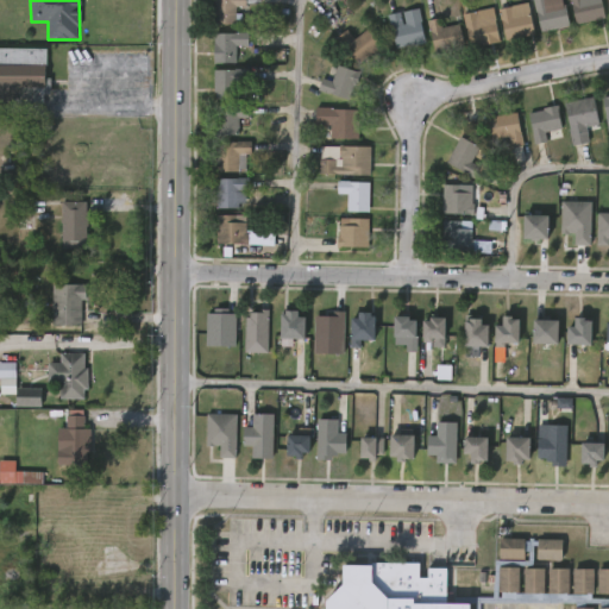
[(258,0),(258,4),(244,2),(244,6),(234,6),(234,13),(239,13),(239,19),(234,19),(234,24),(212,24),(212,0),(258,0)]
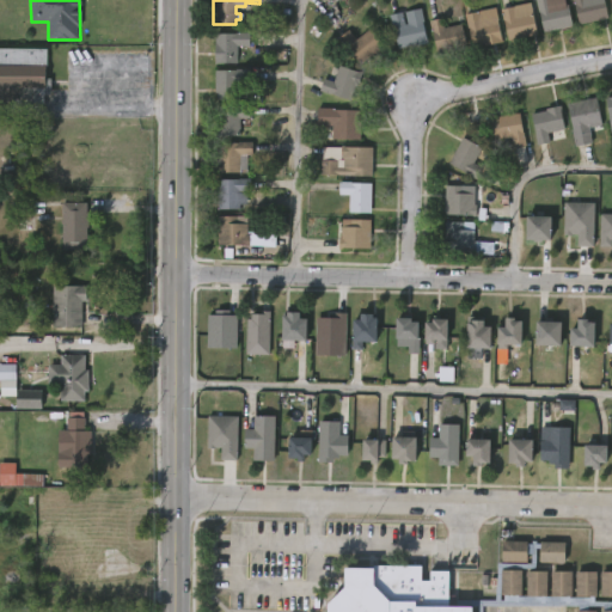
[(563,0),(571,25),(542,34),(531,0),(563,0)]
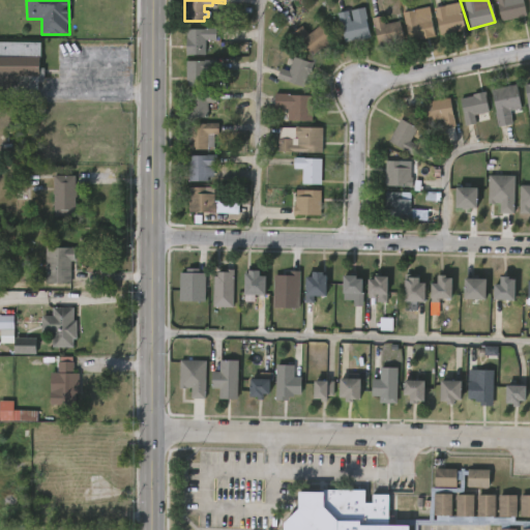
[(523,0),(527,15),(501,22),(495,0),(523,0)]
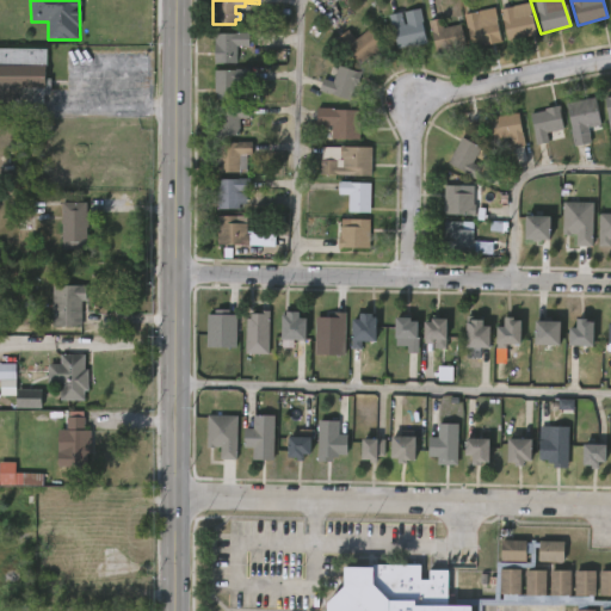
[(526,1),(536,34),(505,39),(499,7),(526,1)]
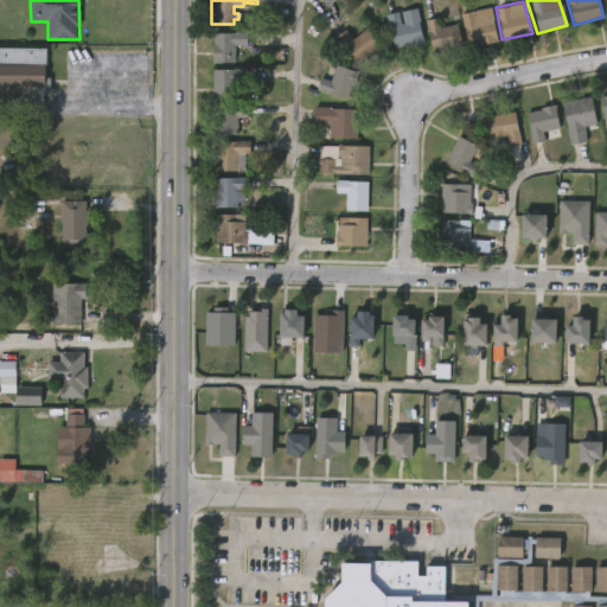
[(484,44),(468,48),(461,13),(490,7),(497,42),(484,44)]
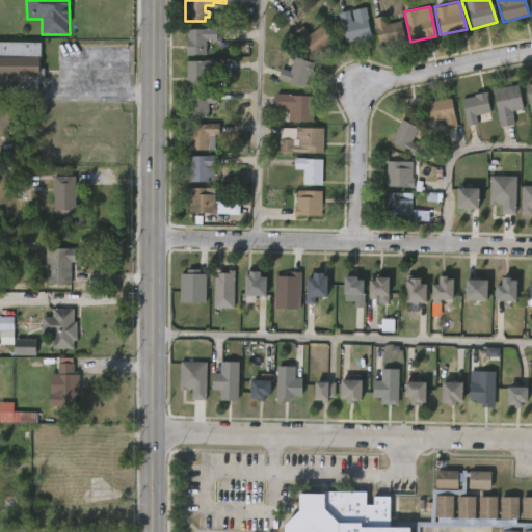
[(364,7),(369,37),(343,43),(337,12),(347,10),(349,21),(352,20),(350,9),(364,7)]
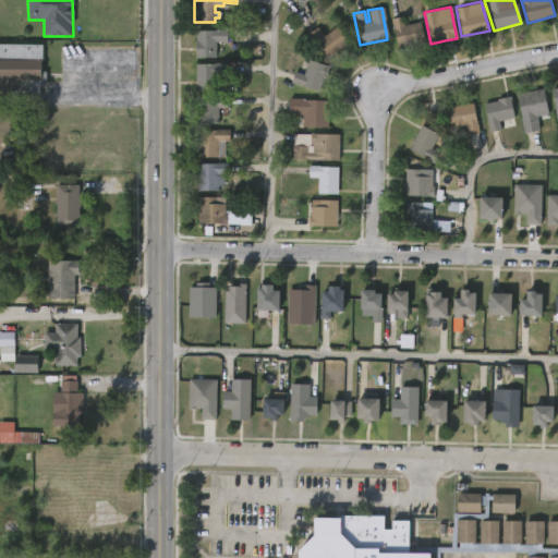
[(402,15),(403,24),(420,21),(423,40),(395,46),(389,19),(402,15)]
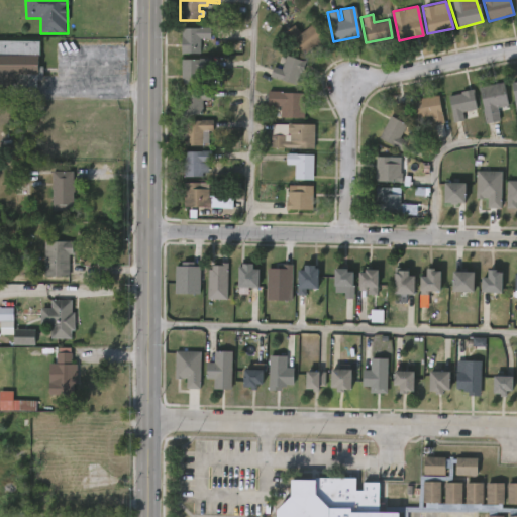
[(310,23),(322,38),(302,55),(285,31),(293,24),(299,32),(310,23)]
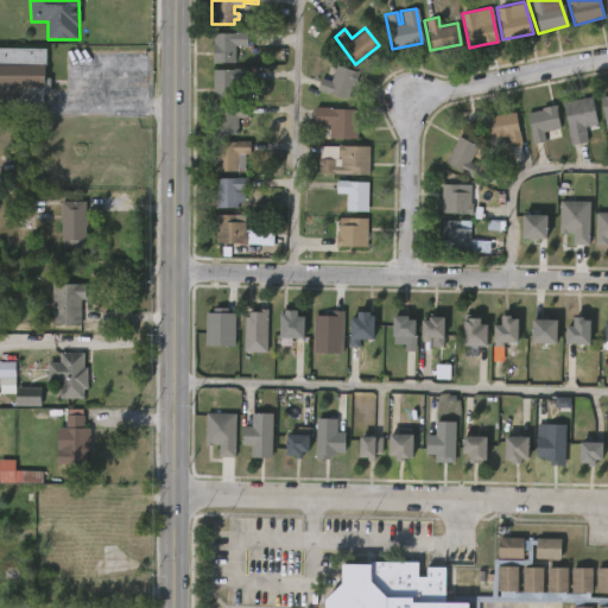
[(236,64),(215,63),(215,33),(249,33),(249,46),(236,46),(236,64)]
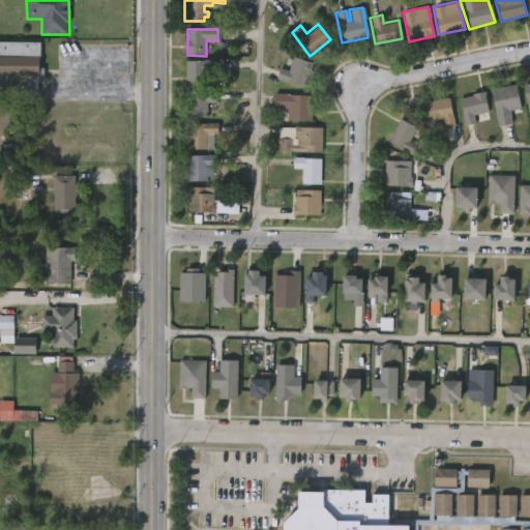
[(0,41),(38,41),(38,67),(41,67),(41,82),(35,82),(35,90),(6,90),(6,76),(0,76),(0,41)]
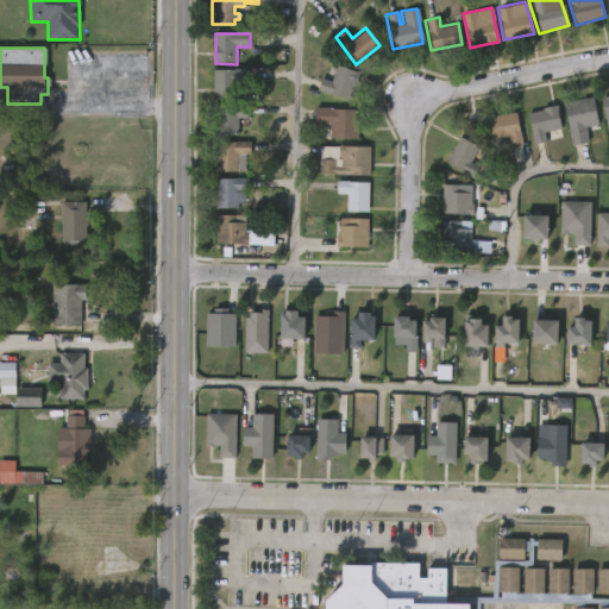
[(358,77),(349,101),(316,89),(320,77),(330,81),(337,64),(359,73),(358,77)]
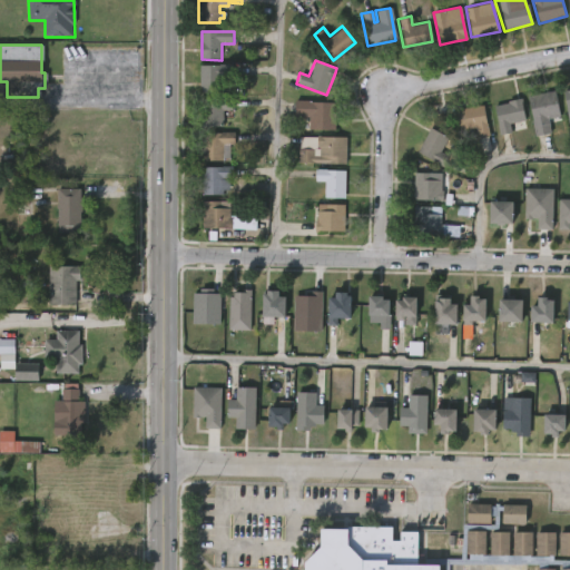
[(234,65),(233,79),(222,78),(222,96),(204,95),(204,87),(202,87),(202,66),(234,65)]
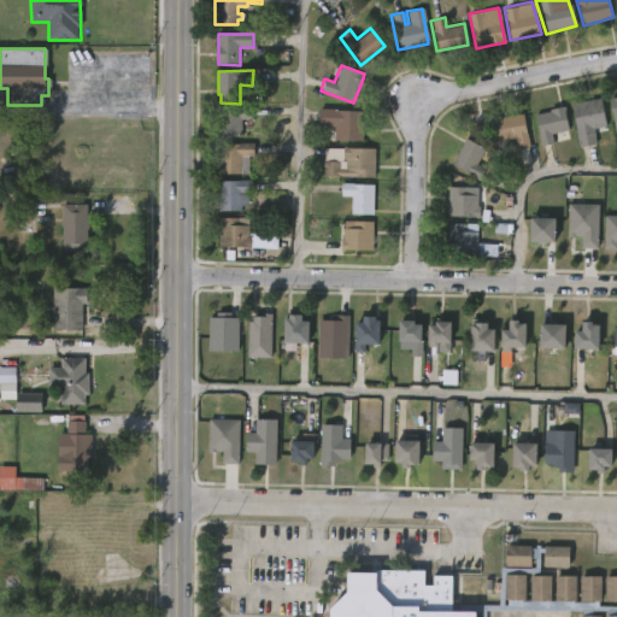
[(580,147),(579,147),(574,130),(575,130),(569,105),(599,98),(606,125),(591,129),(594,144),(580,147)]
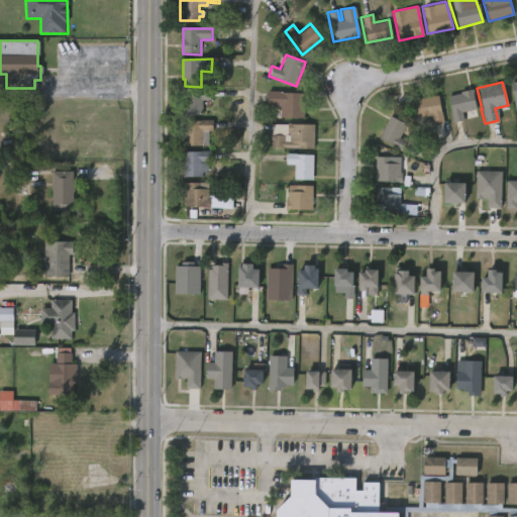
[(451,121),(446,95),(472,89),(476,108),(460,111),(462,119),(451,121)]
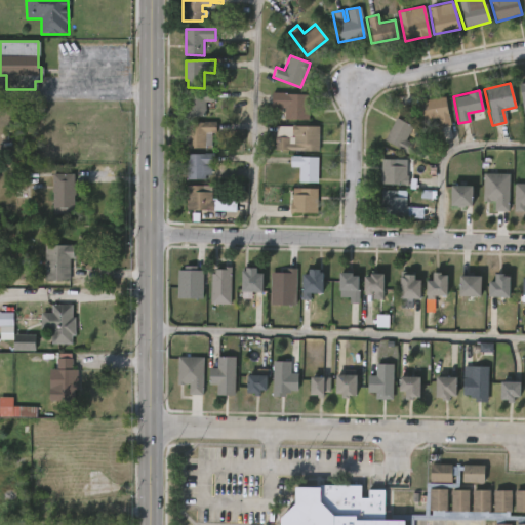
[(192,119),(187,119),(188,91),(215,91),(215,103),(207,103),(207,118),(192,119)]
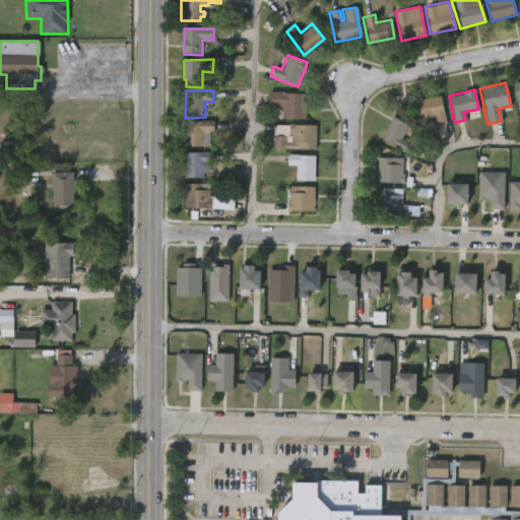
[(282,91),(305,92),(304,118),(279,118),(279,106),(267,106),(267,91),(282,91)]
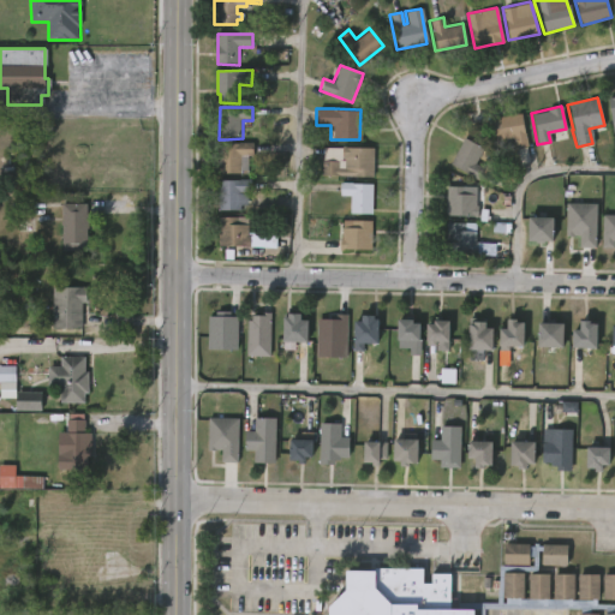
[(520,113),(527,147),(515,149),(513,136),(496,139),(491,119),(520,113)]
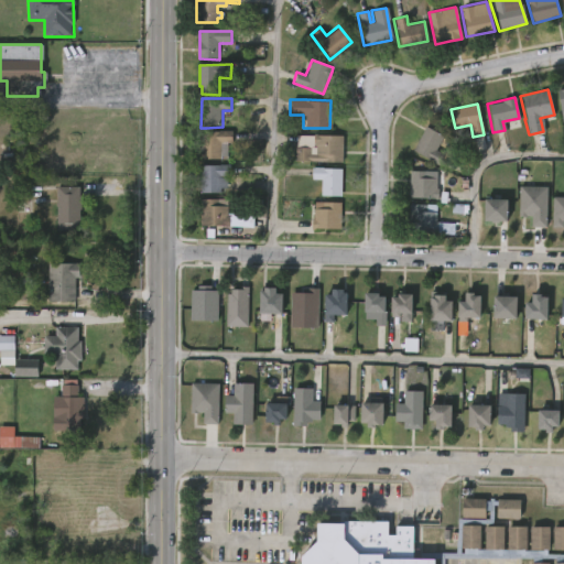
[(443,155),(438,164),(412,150),(424,127),(442,137),(435,150),(443,155)]
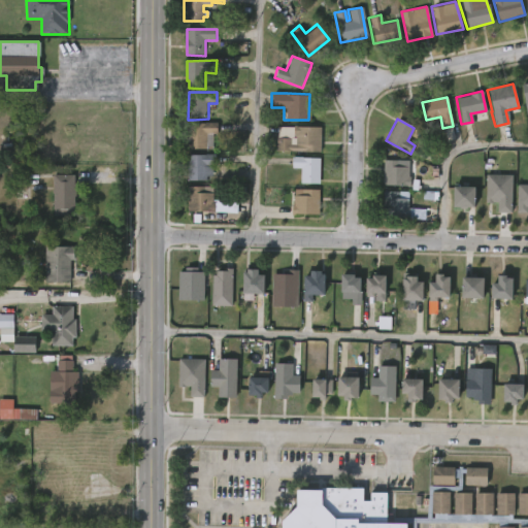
[(213,150),(189,150),(189,124),(219,123),(219,134),(213,134),(213,150)]
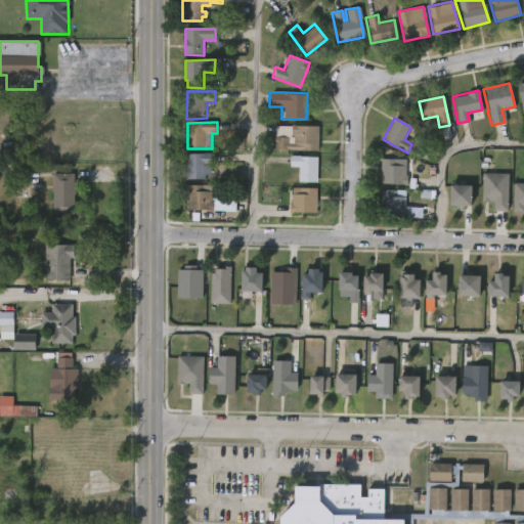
[(316,142),(315,150),(272,148),(272,137),(288,138),(288,143),(292,143),(291,125),(317,126),(316,142)]
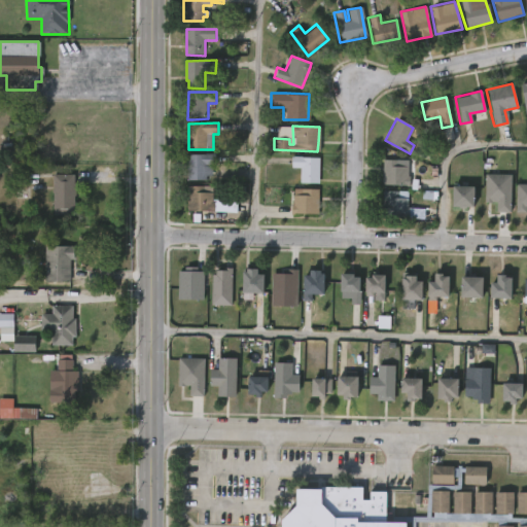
[(208,181),(188,181),(188,155),(216,154),(216,167),(212,167),(212,176),(208,176),(208,181)]
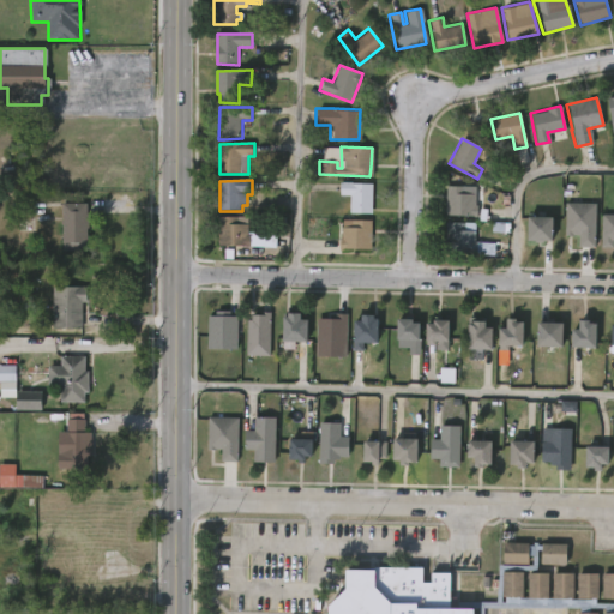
[(350,182),(371,184),(371,214),(349,214),(349,196),(339,196),(339,182),(350,182)]
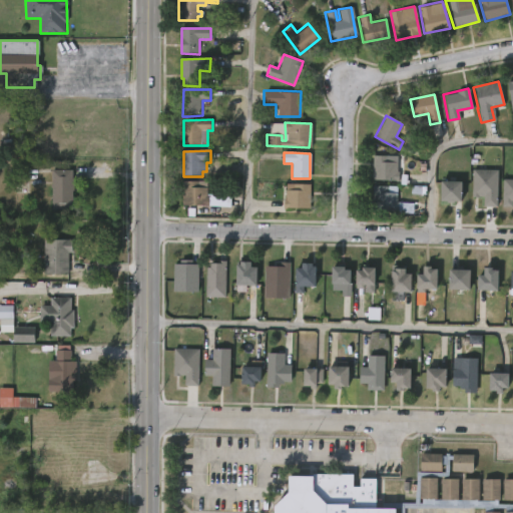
[(397,155),(397,172),(399,172),(399,181),(372,180),(373,155),(397,155)]
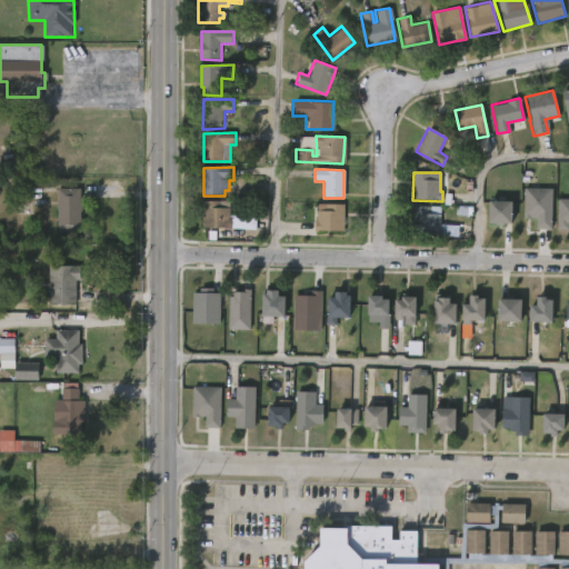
[(551,188),(550,229),(536,229),(536,218),(522,219),(522,188),(551,188)]
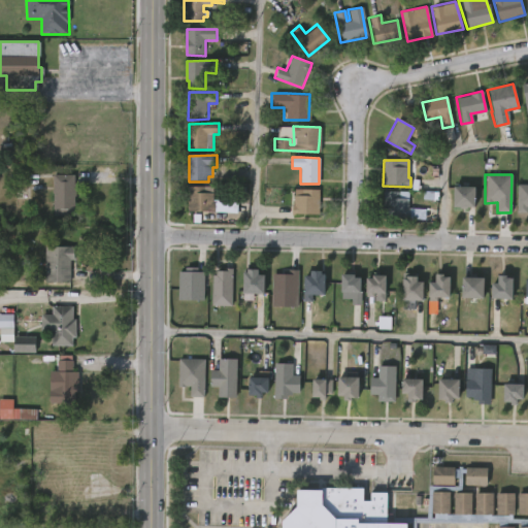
[(73,184),(72,216),(50,216),(52,175),(72,175),(72,184),(73,184)]
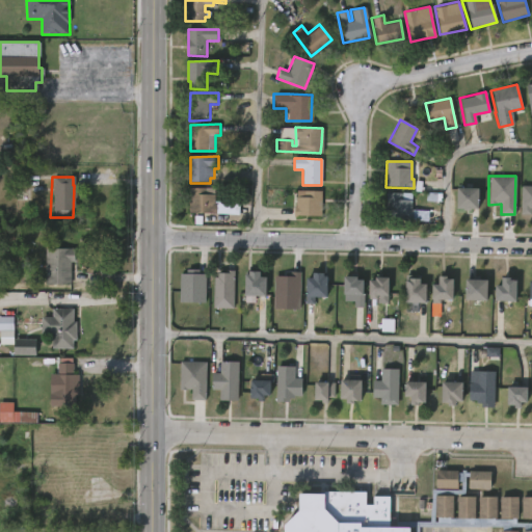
[(531,208),(530,208),(530,214),(520,214),(521,186),(531,186),(531,208)]
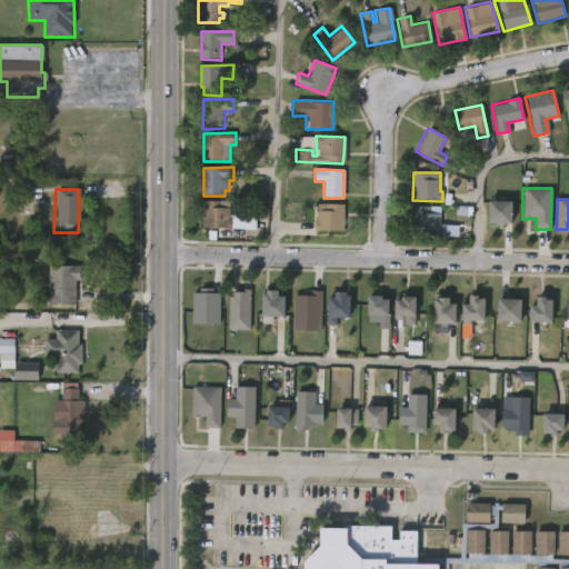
[(499,223),(486,223),(486,200),(509,201),(509,223),(499,223)]
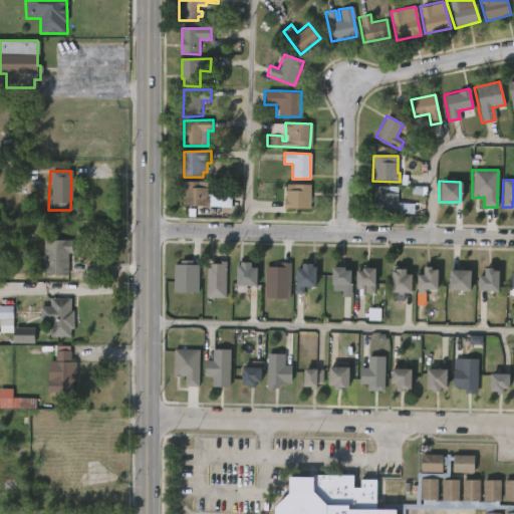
[(200,183),(200,190),(209,190),(209,199),(211,199),(211,207),(184,207),(184,182),(200,183)]
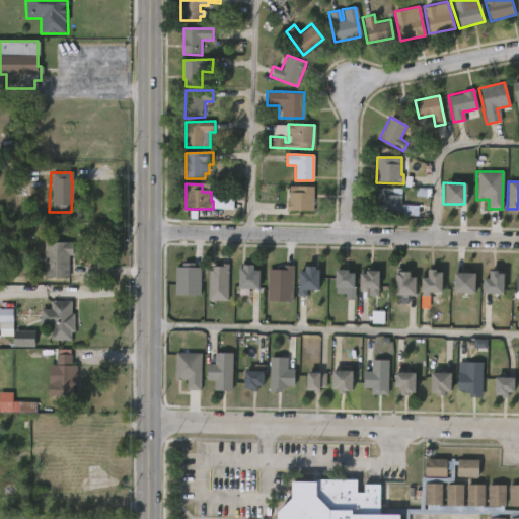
[(288,211),(286,211),(286,202),(288,202),(288,187),(313,187),(313,211),(288,211)]
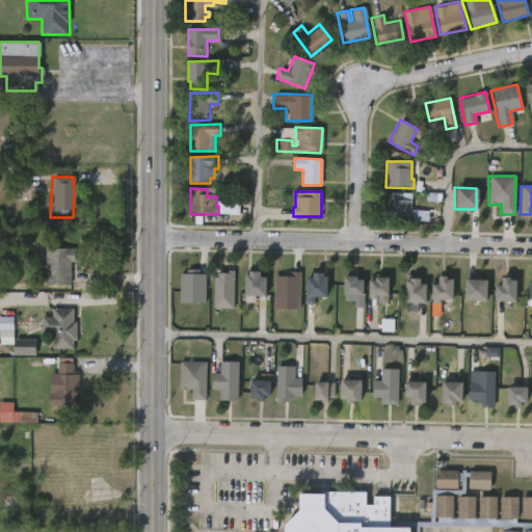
[(413,198),(414,211),(433,211),(433,221),(388,220),(388,193),(414,193),(414,198),(413,198)]
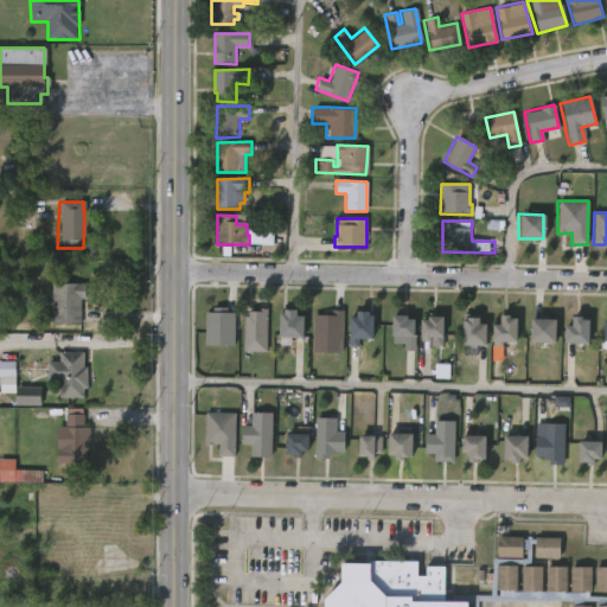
[(62,324),(53,324),(53,285),(87,285),(87,299),(82,299),(82,324),(62,324)]
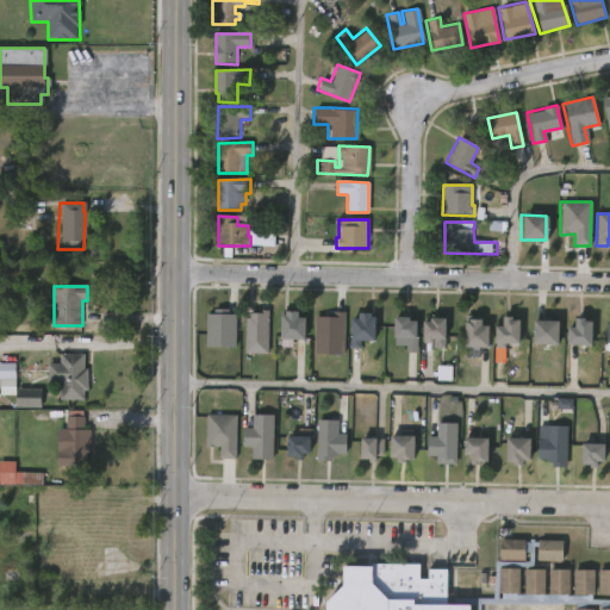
[(228,309),(228,315),(235,315),(234,348),(203,347),(204,313),(212,313),(212,307),(228,309)]
